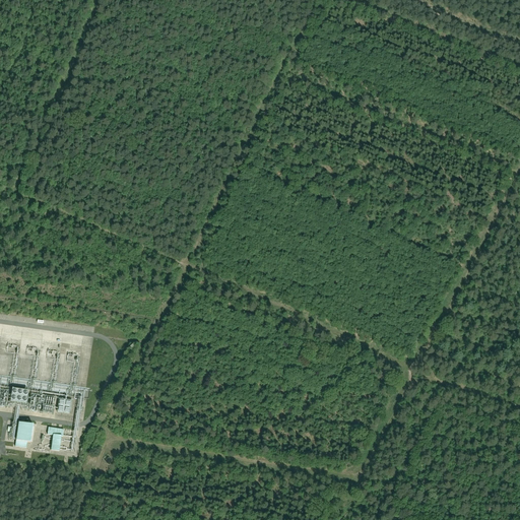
[(0,325),(0,382),(84,395),(92,339),(0,325)]
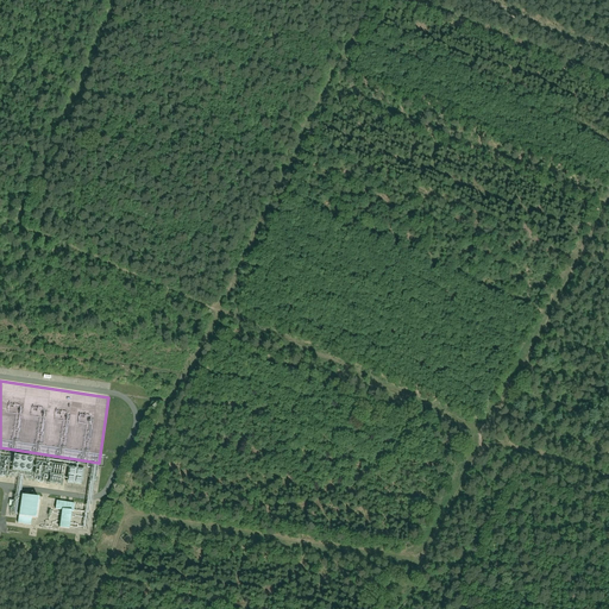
[(18,456),(16,471),(33,475),(37,459),(18,456)]
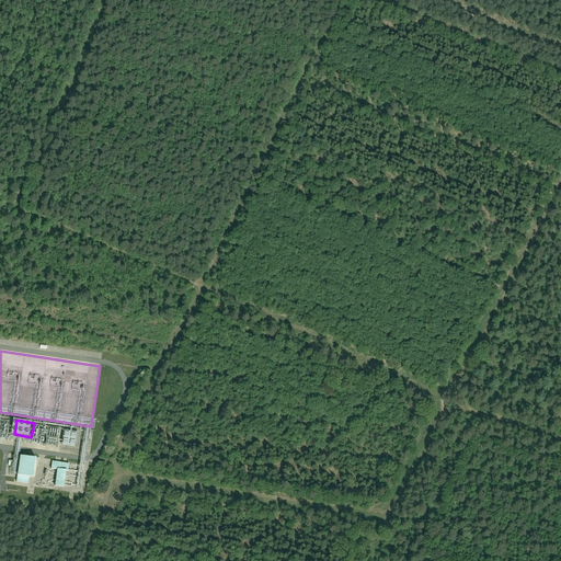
[(68,426),(65,443),(79,446),(82,430),(68,426)]
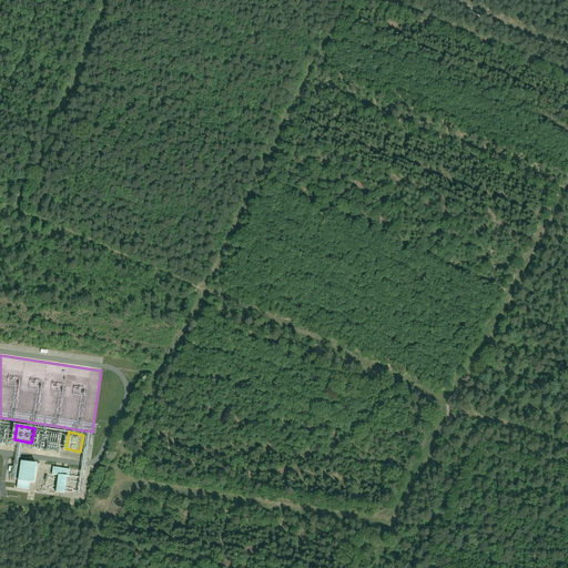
[(40,465),(22,462),(19,488),(37,490),(40,465)]
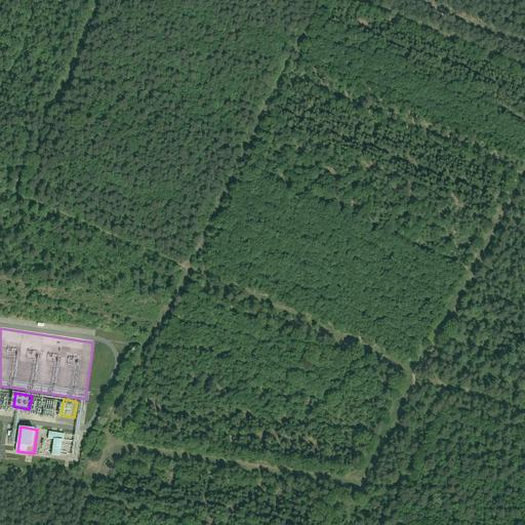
[(65,439),(54,438),(52,454),(63,455),(65,439)]
